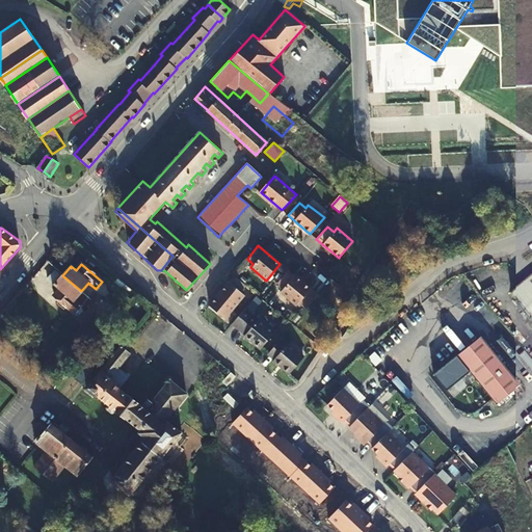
[(296,306),(297,303),(309,289),(287,270),(275,283),(283,288),(278,292),(296,306)]
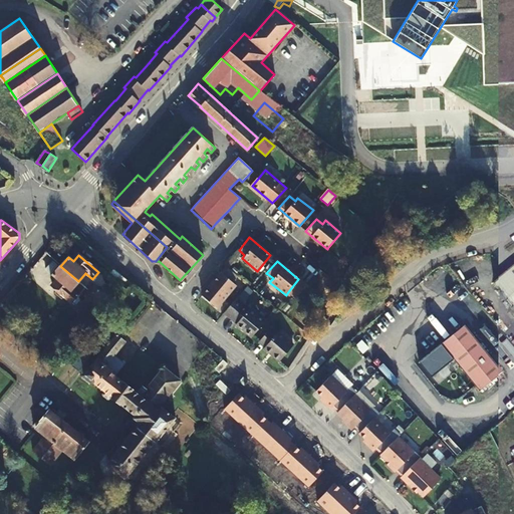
[(78,281),(60,266),(53,274),(58,279),(52,285),(58,290),(56,292),(62,298),(64,295),(72,302),(85,287),(78,281)]
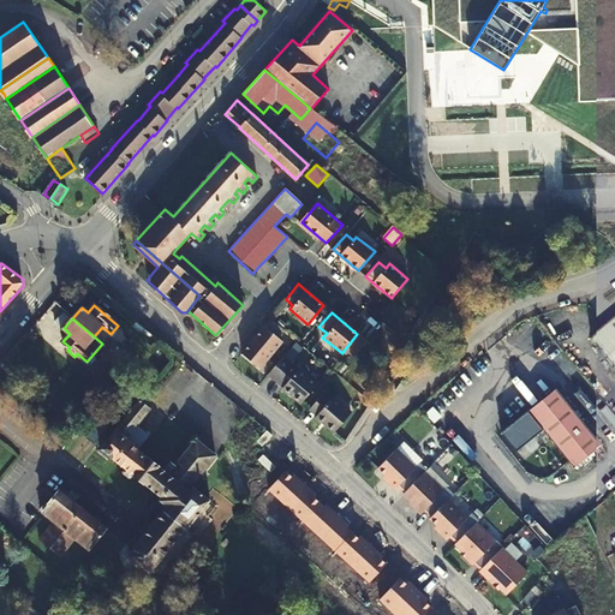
[(252,340),(242,353),(258,368),(281,340),(279,338),(284,330),(269,318),(252,340)]
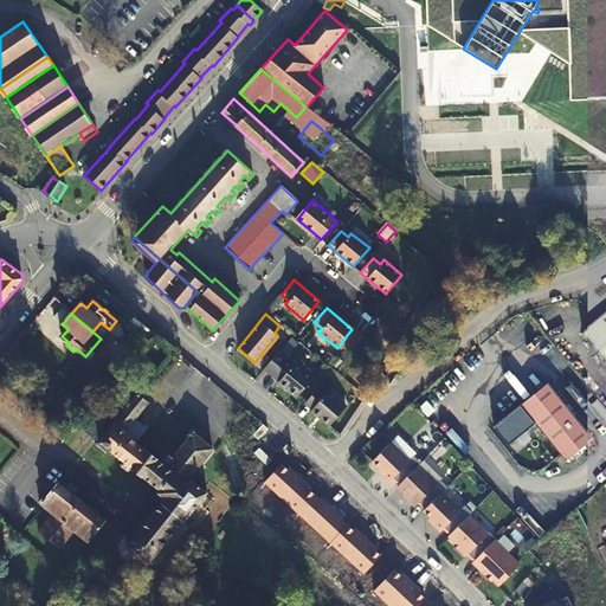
[(605,314),(585,331),(605,359),(605,314)]
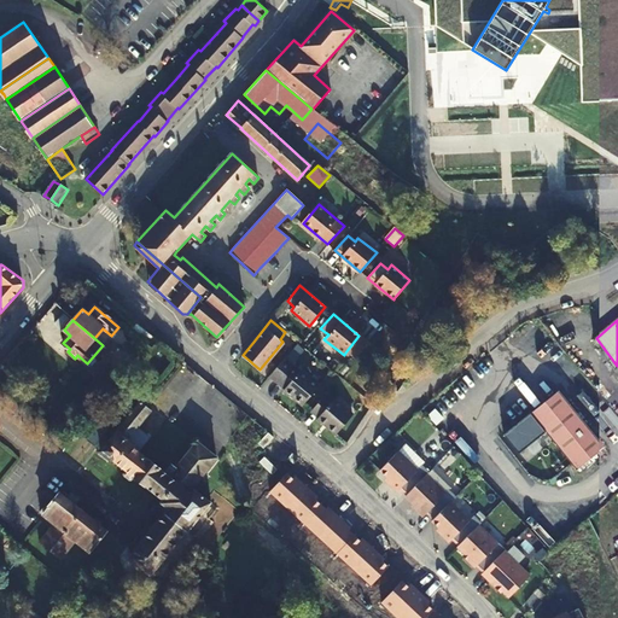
[(150,333),(136,321),(130,328),(143,340),(150,333)]
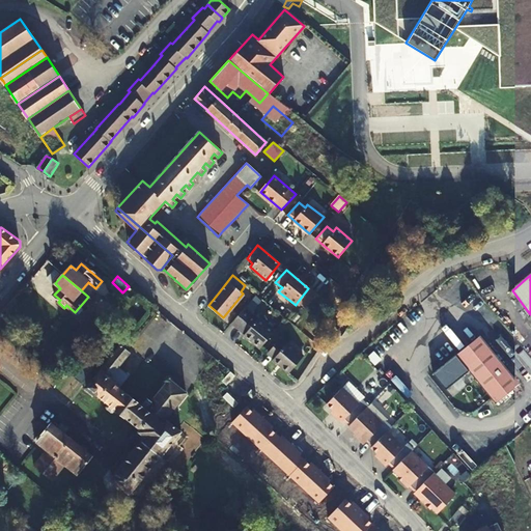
[(146,301),(129,286),(122,292),(141,308),(146,301)]
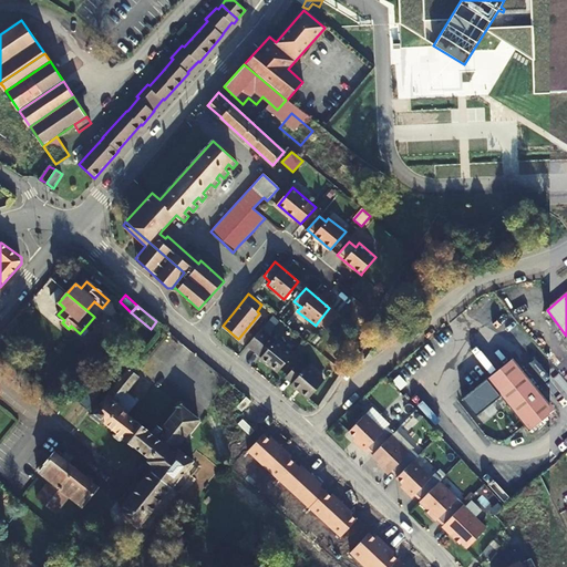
[(337,313),(329,308),(317,323),(323,329),(337,313)]
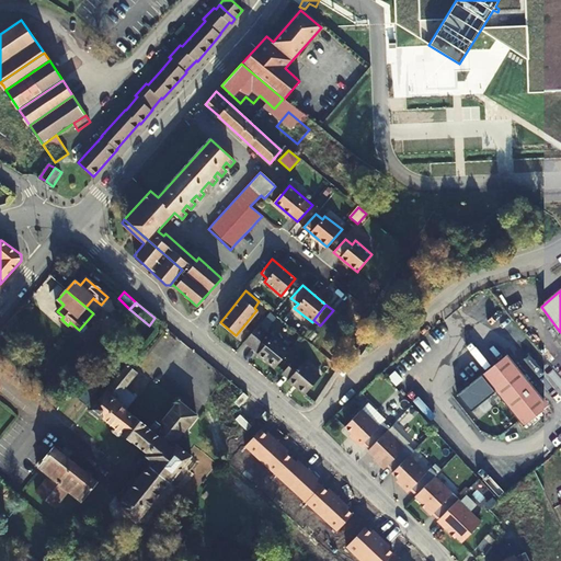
[(101,310),(95,316),(111,329),(116,323),(101,310)]
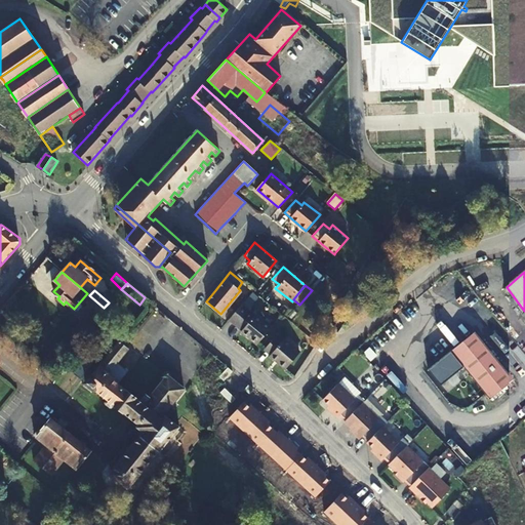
[(104,308),(89,295),(85,300),(99,312),(104,308)]
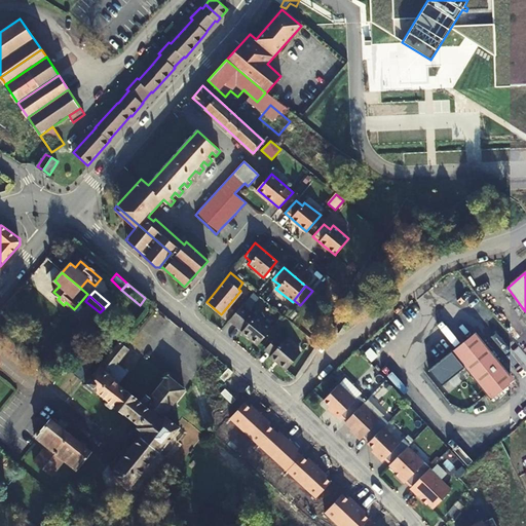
[(258,344),(271,328),(250,309),(242,304),(238,309),(228,321),(258,344)]
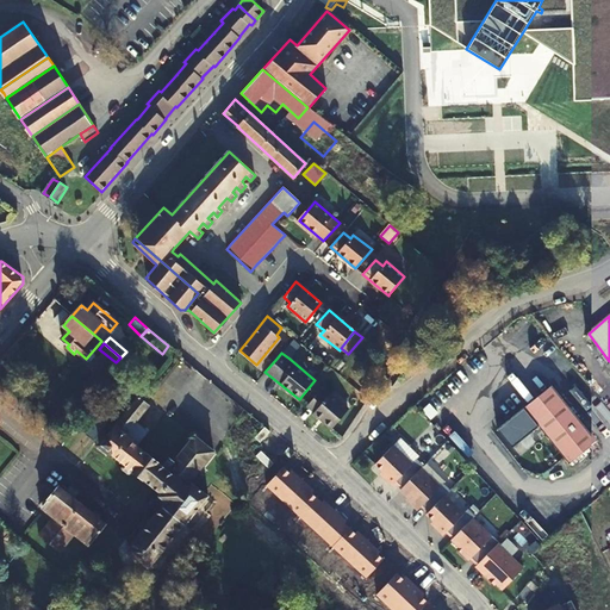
[(553,386),(526,409),(571,465),(598,442),(553,386)]
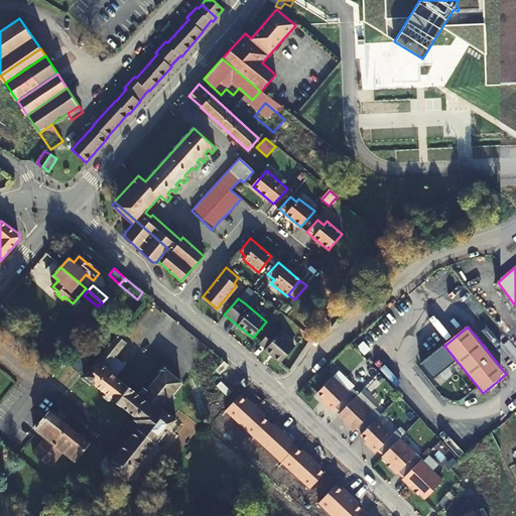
[(272,330),(260,344),(281,362),(295,346),(280,333),(278,335),(272,330)]
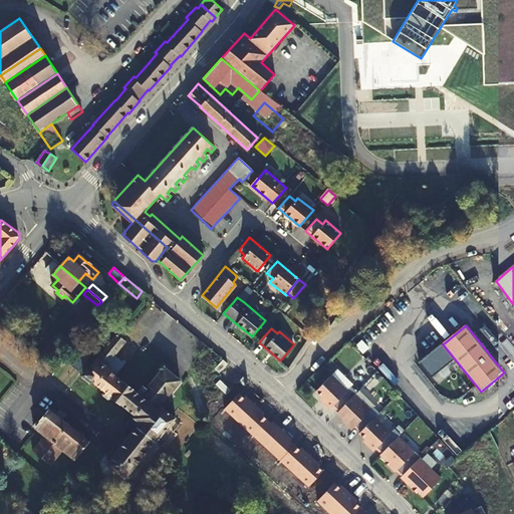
[(158,410),(181,381),(164,368),(155,380),(153,378),(150,376),(132,361),(136,356),(122,345),(125,341),(118,334),(114,339),(110,336),(101,346),(106,349),(98,359),(97,358),(83,375),(91,382),(93,380),(96,382),(95,383),(104,392),(102,395),(103,397),(107,400),(109,400),(111,397),(136,417),(134,419),(140,424),(105,465),(109,468),(105,473),(110,478),(113,475),(120,480),(122,478),(124,480),(131,480),(137,473),(136,467),(138,464),(145,455),(147,456),(176,419),(162,408),(159,412),(158,410)]
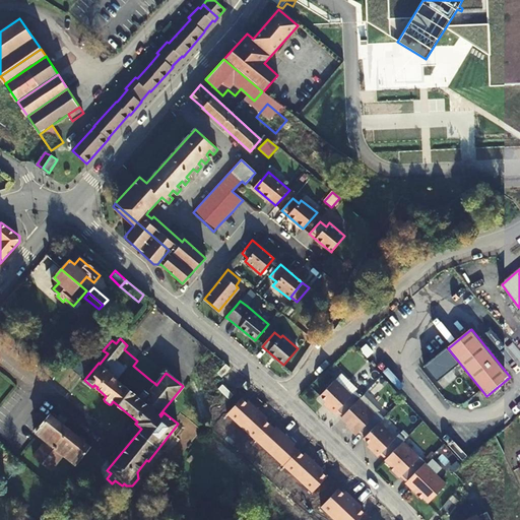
[(336,411),(341,417),(359,400),(361,398),(354,392),(350,396),(334,381),(319,396),(329,406),(327,408),(333,414),(336,411)]
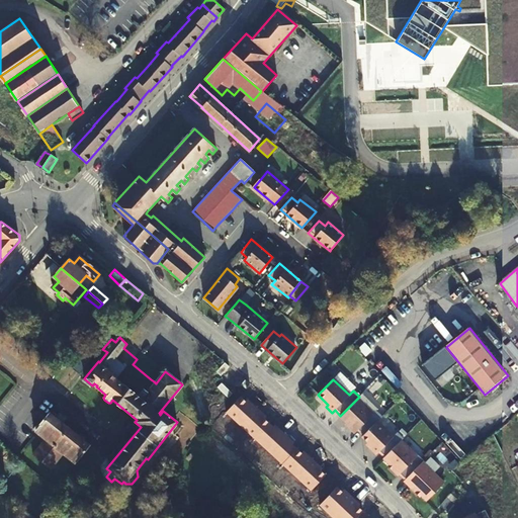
[(357,399),(340,416),(339,417),(349,426),(348,427),(354,434),(357,431),(363,436),(377,422),(381,417),(375,411),(373,414),(357,399)]
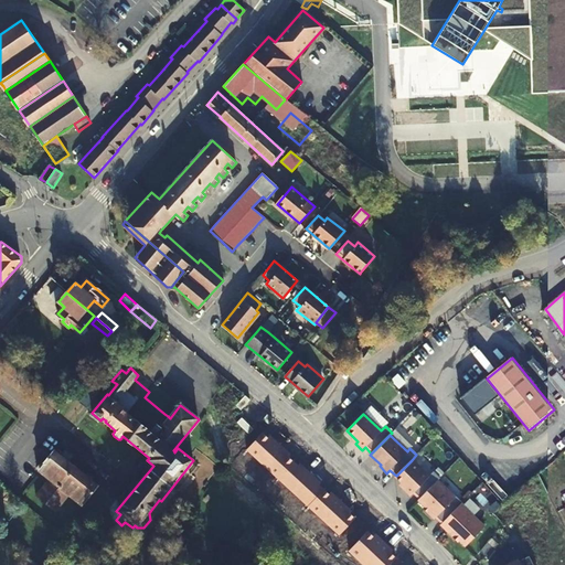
[(50,500),(76,468),(68,462),(62,457),(55,451),(46,464),(44,462),(38,469),(50,479),(51,479),(36,497),(55,512),(59,508),(50,500)]
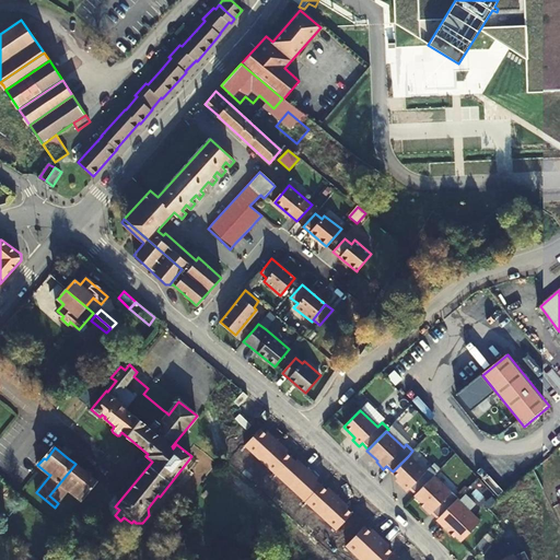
[(61,453),(68,458),(71,453),(65,448),(61,453)]
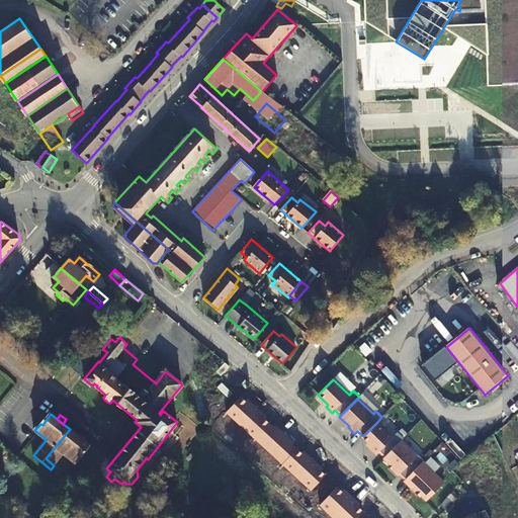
[(377,422),(363,436),(362,437),(372,446),(369,448),(376,455),(378,452),(384,457),(402,441),(403,439),(397,433),(394,437),(377,422)]
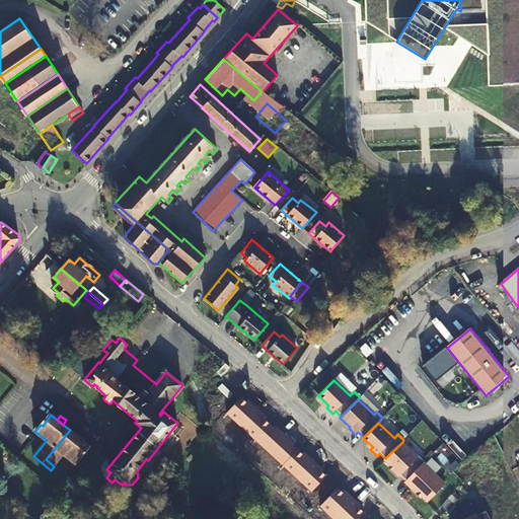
[(46,459),(54,466),(63,454),(75,464),(89,446),(70,430),(46,459)]
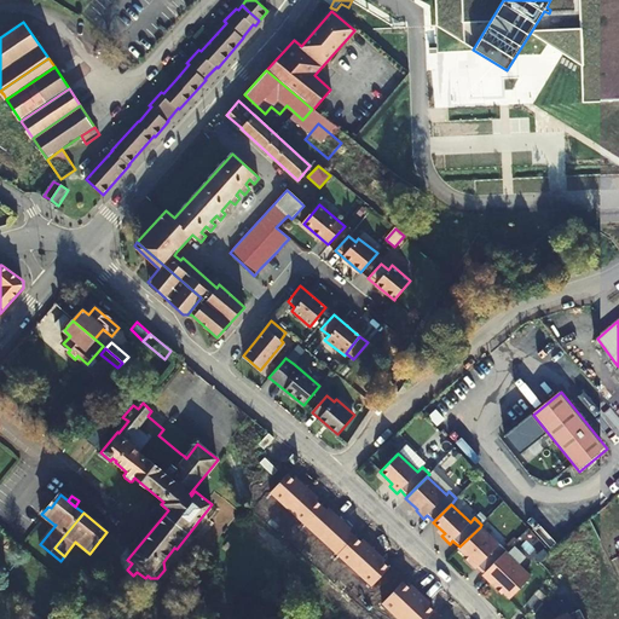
[(555,539),(563,530),(550,518),(542,527),(555,539)]
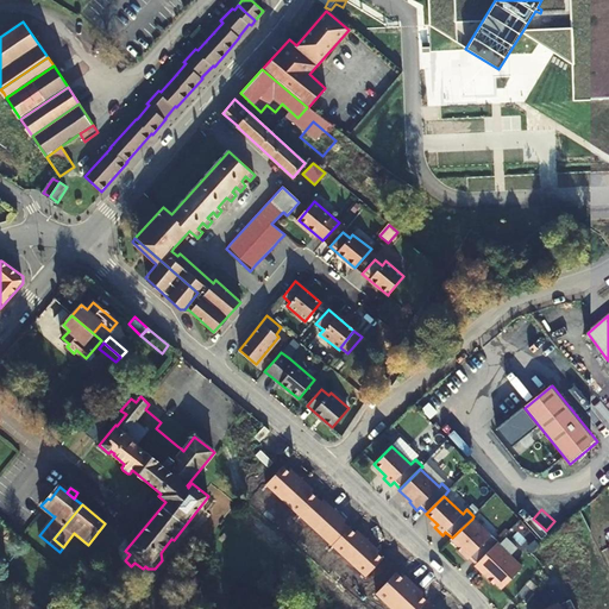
[(476,565),(497,544),(496,542),(497,541),(490,534),(489,535),(472,519),(452,538),(451,539),(463,551),(460,552),(468,559),(470,558),(476,565)]
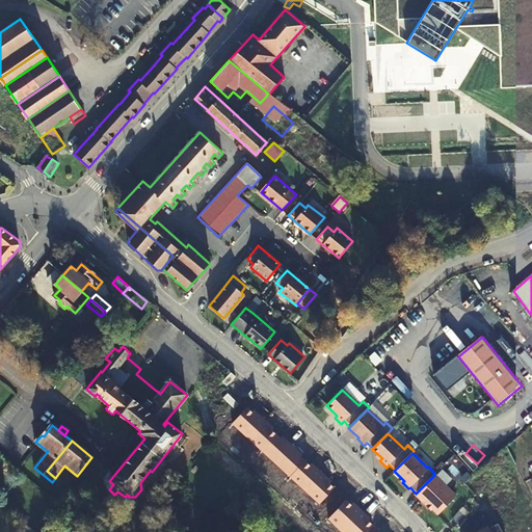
[(99,480),(91,475),(82,485),(89,491),(99,480)]
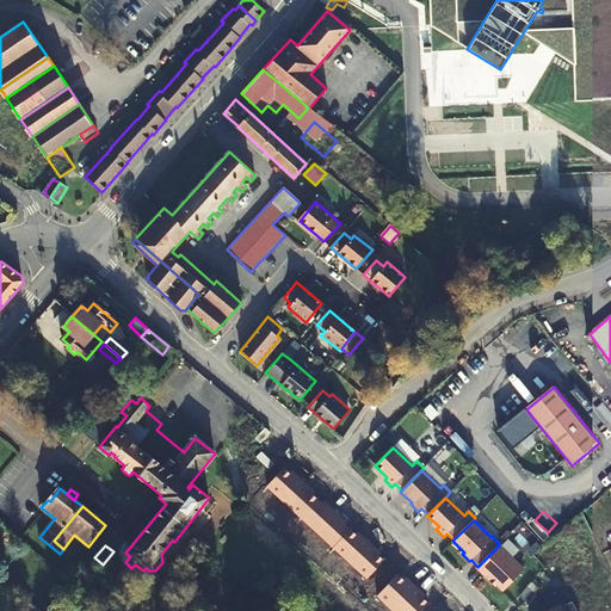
[(499,545),(477,567),(476,568),(491,581),(492,579),(503,590),(523,568),(499,545)]
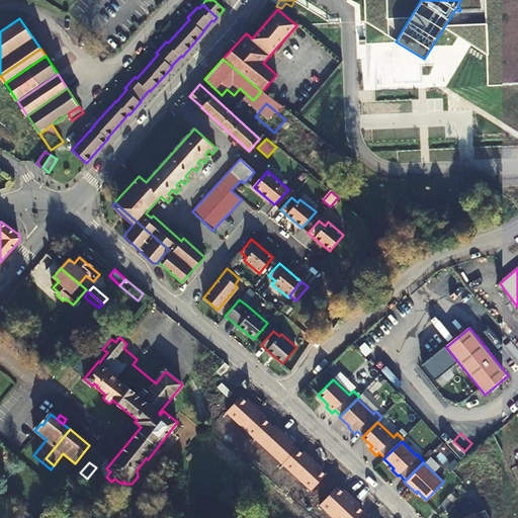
[(87,479),(81,487),(87,492),(92,486),(94,487),(103,475),(96,467),(87,479)]
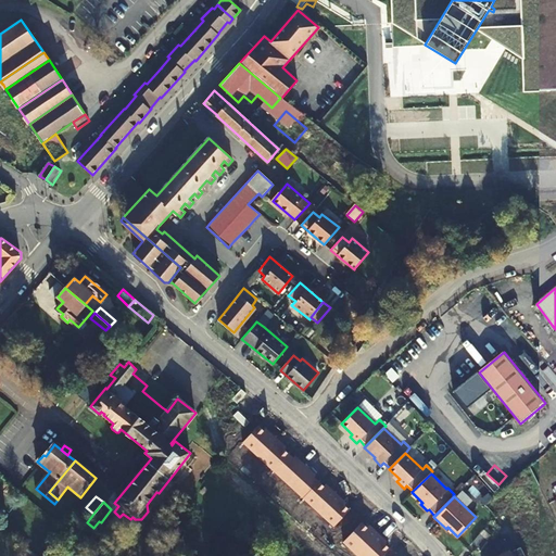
[(119,517),(114,512),(109,518),(117,526),(123,518),(119,517)]
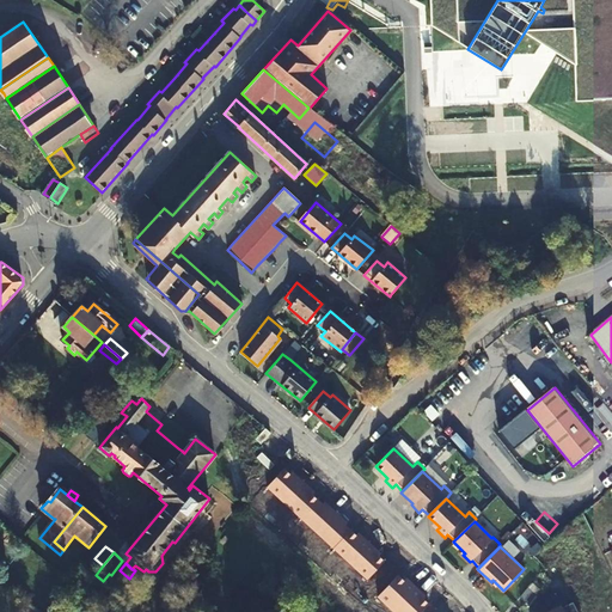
[(86,586),(93,577),(87,571),(77,586),(83,591),(86,586)]
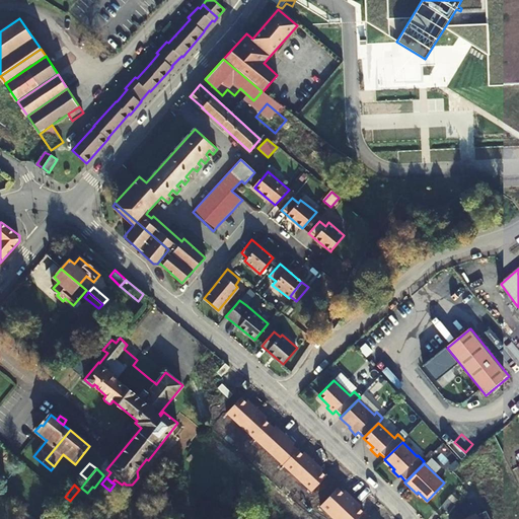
[(73,497),(70,501),(89,517),(97,507),(89,500),(85,506),(73,497)]
